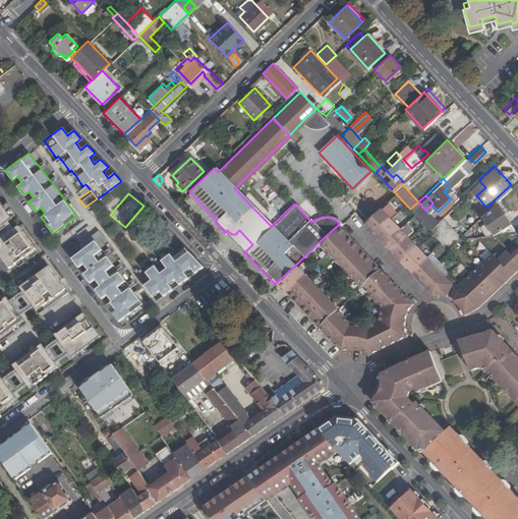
[(10,218),(0,203),(0,225),(7,221),(10,218)]
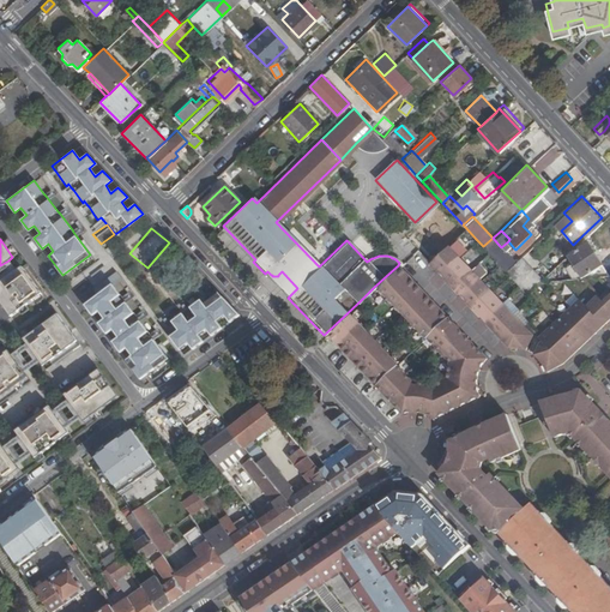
[(593,274),(607,273),(587,239),(566,252),(579,275),(593,274)]
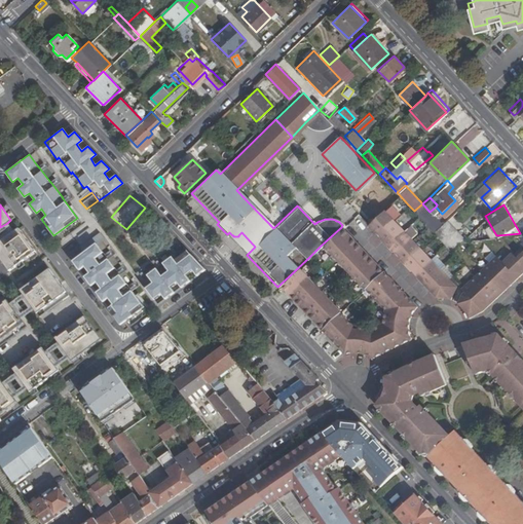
[(378,213),(367,224),(376,234),(389,221),(380,212),(378,213)]
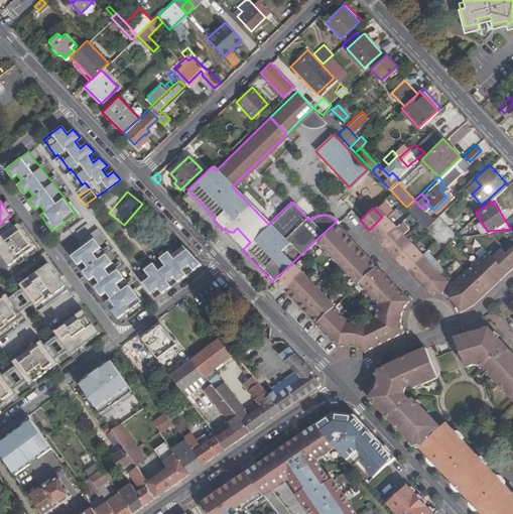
[(435,214),(423,225),(427,229),(436,239),(441,244),(442,243),(449,238),(452,234),(454,232),(435,214)]
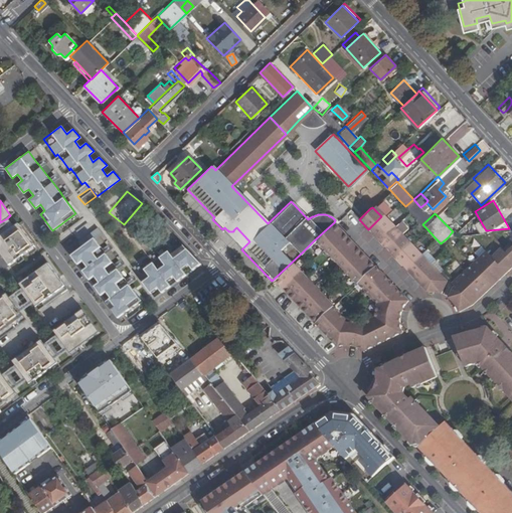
[(381,216),(368,229),(377,238),(390,226),(381,216)]
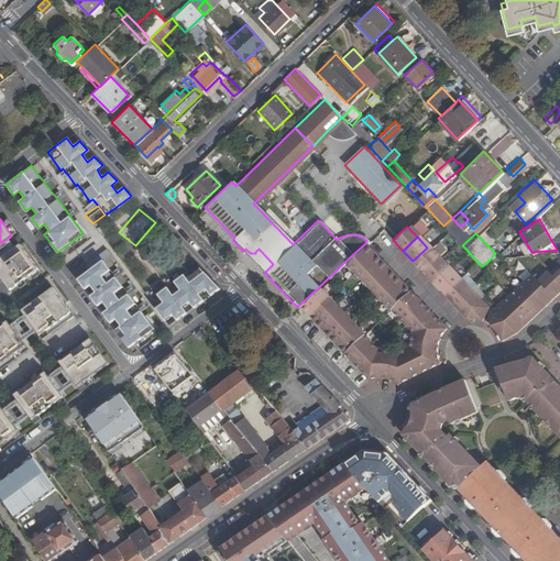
[(0,257),(14,248),(8,239),(0,243),(0,257)]
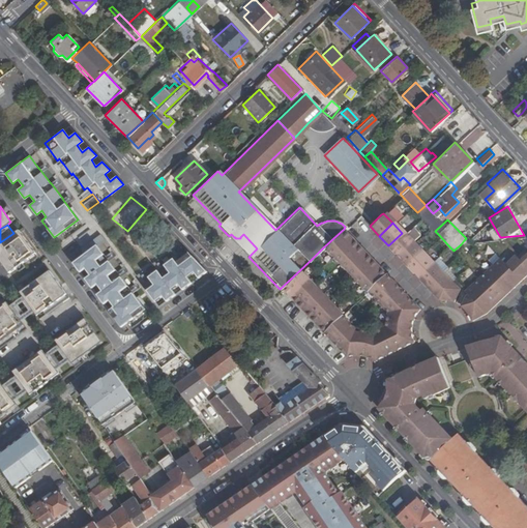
[(379,236),(370,226),(366,230),(434,299),(438,298),(434,294),(425,285),(415,274),(407,265),(398,256),(388,245),(379,236)]
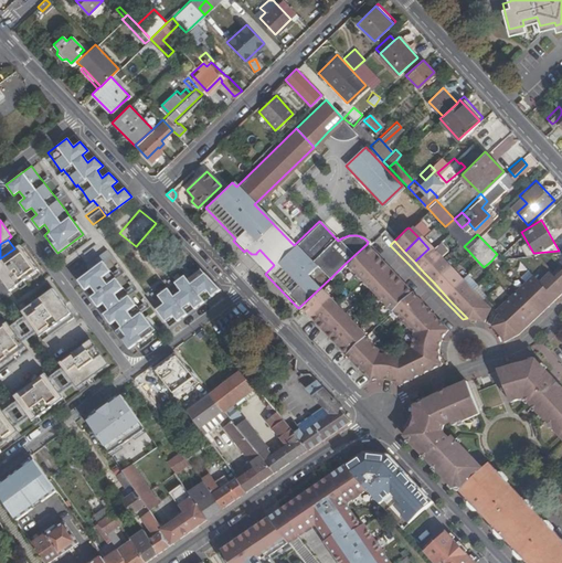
[(352,272),(373,252),(367,244),(345,264),(352,272)]
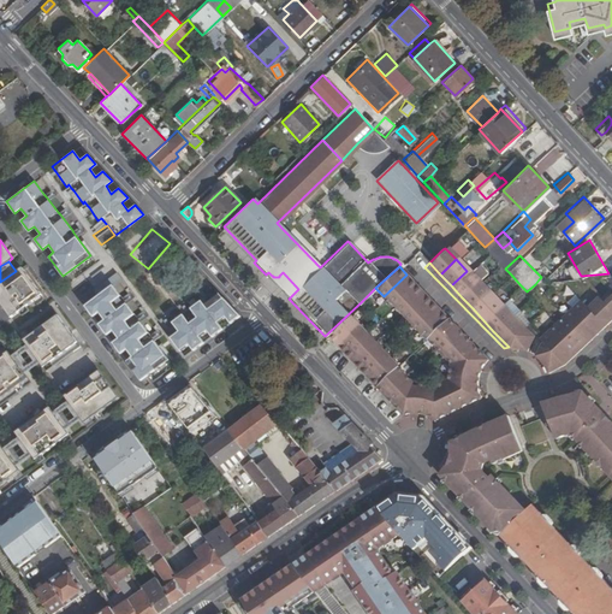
[(40,294),(21,267),(16,271),(0,282),(0,303),(10,317),(40,294)]
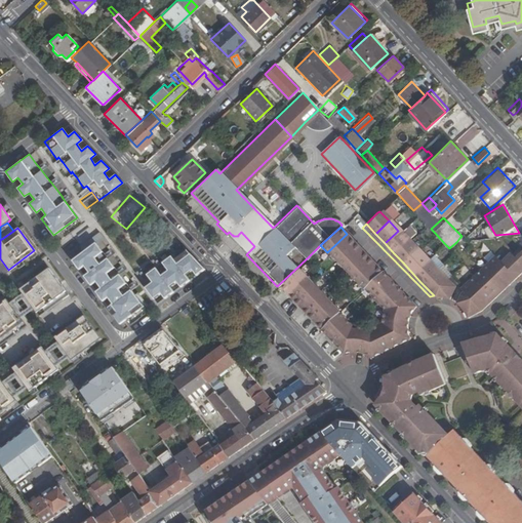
[(407,240),(398,231),(385,243),(394,253),(407,240)]
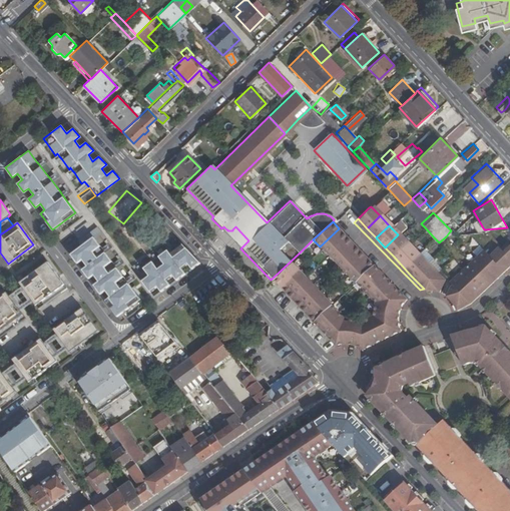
[(117,317),(140,300),(126,281),(125,279),(115,266),(113,263),(103,249),(101,247),(94,237),(101,231),(97,226),(78,241),(82,246),(71,256),(77,264),(82,260),(87,267),(82,271),(89,279),(94,276),(98,282),(93,286),(100,295),(105,291),(110,297),(105,301),(117,317)]
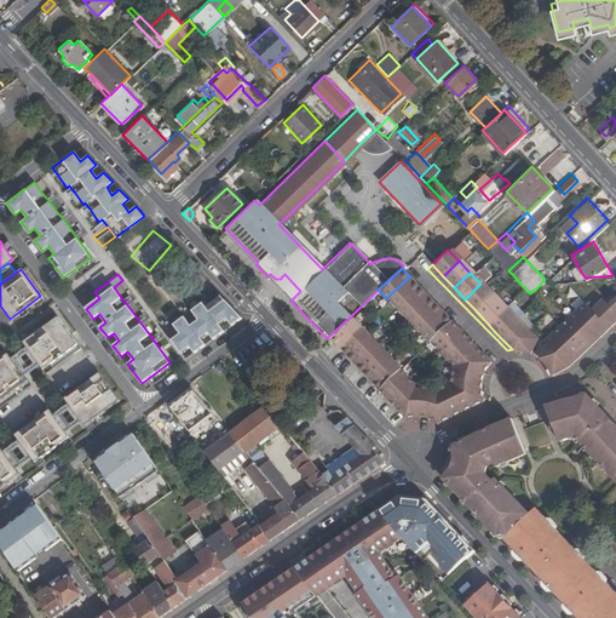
[(395,307),(418,285),(409,276),(386,298),(395,307)]
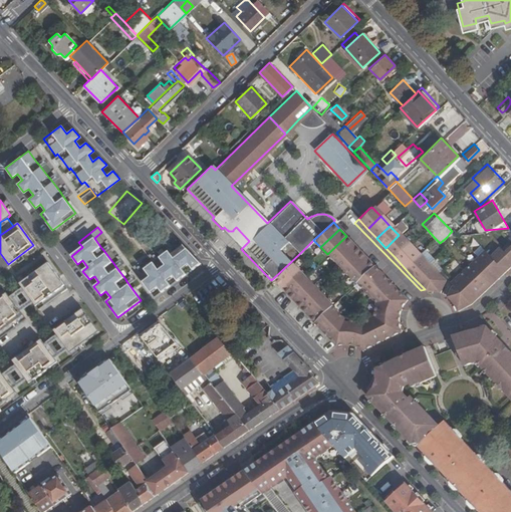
[(395,257),(408,245),(399,235),(386,248),(395,257)]
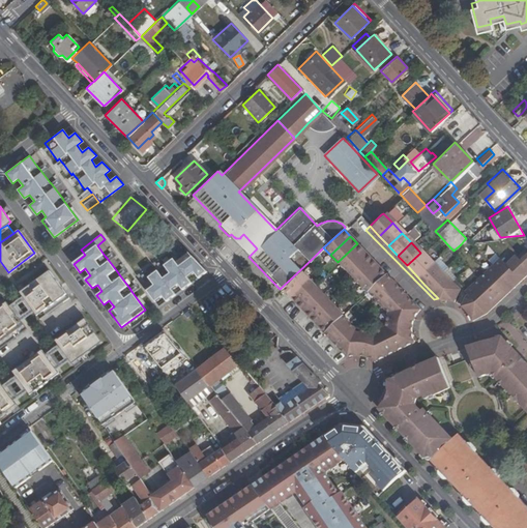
[(345,269),(363,251),(357,243),(338,262),(345,269)]
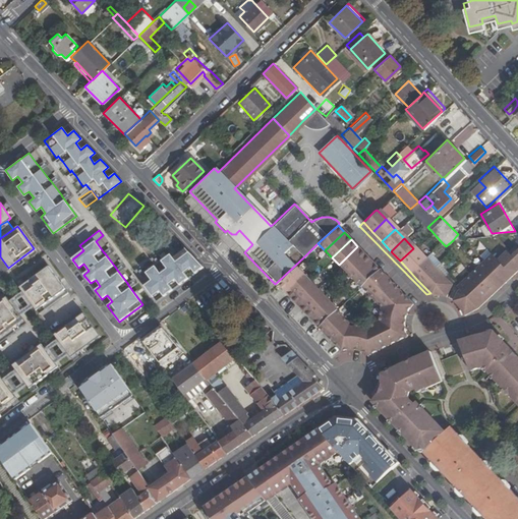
[(200,266),(180,243),(173,249),(171,251),(158,262),(156,264),(142,274),(140,275),(136,278),(152,296),(158,291),(162,296),(171,289),(167,283),(173,278),(178,284),(186,277),(182,272),(188,267),(192,272),(200,266)]
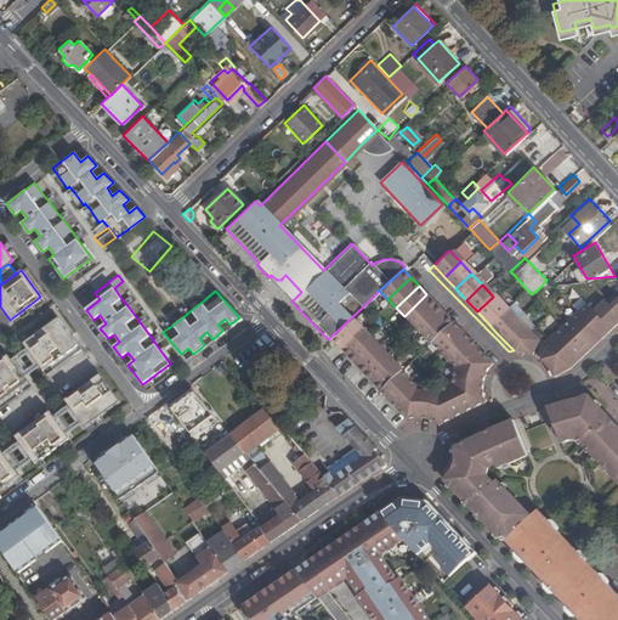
[(412,325),(435,303),(426,294),(404,316),(412,325)]
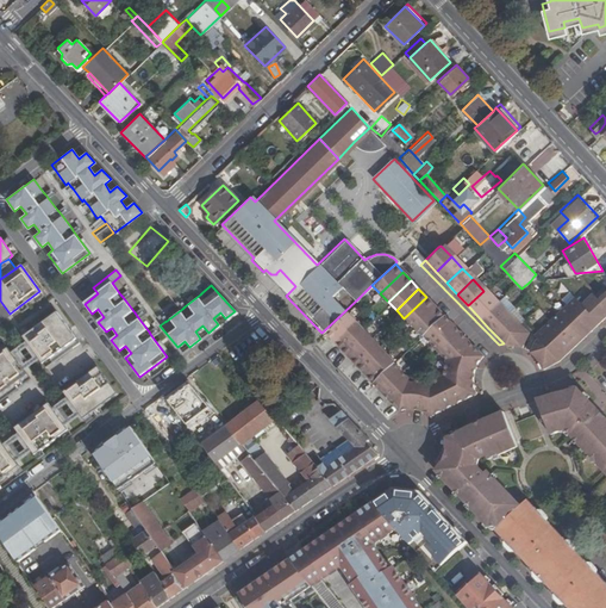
[(494,302),(483,291),(468,305),(478,316),(494,302)]
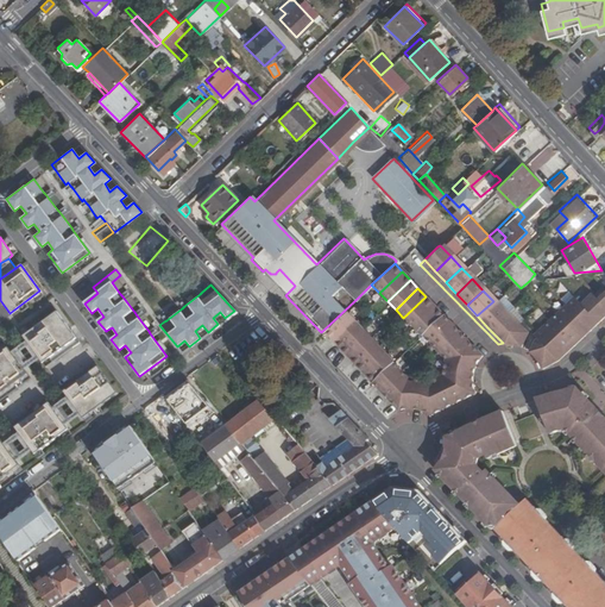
[(597,319),(604,311),(604,305),(596,295),(591,291),(579,301),(597,319)]
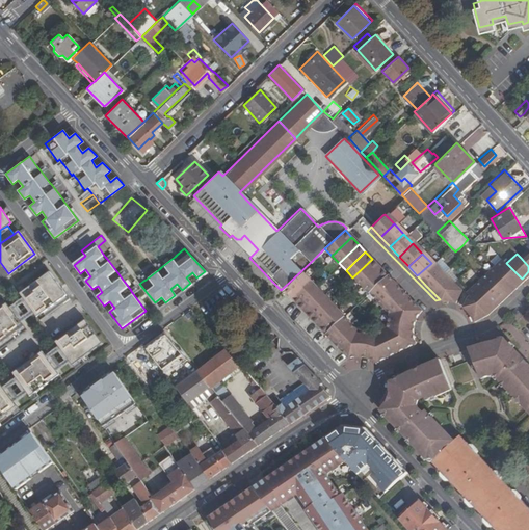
[(502,258),(495,264),(514,285),(522,279),(506,263),(502,258)]
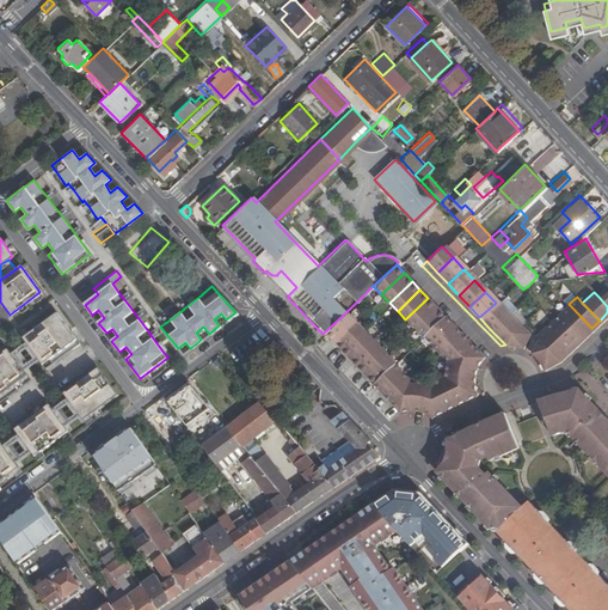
[(413,328),(437,307),(428,298),(405,319),(413,328)]
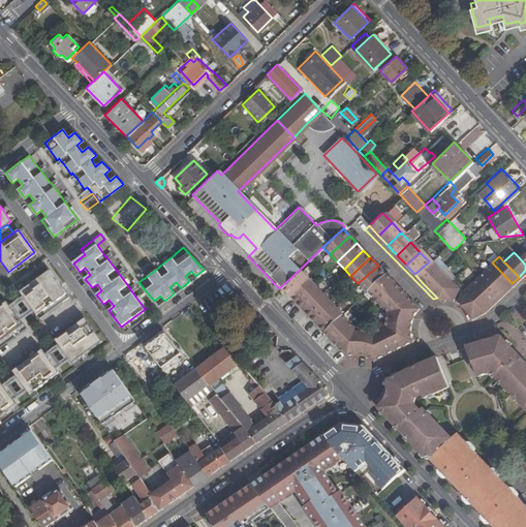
[(438,272),(429,261),(414,274),(424,284),(438,272)]
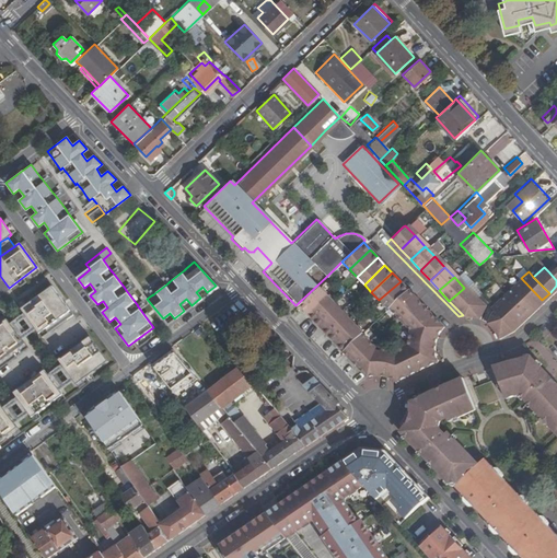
[(513,286),(534,307),(542,300),(521,278),(513,286)]
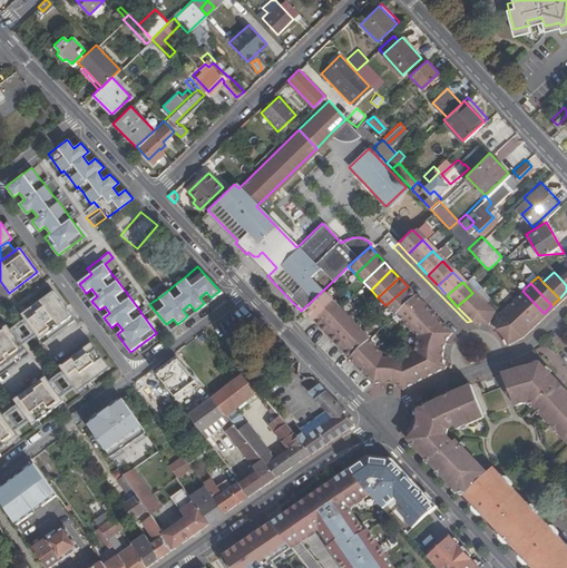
[(393,313),(413,293),(408,286),(385,305),(393,313)]
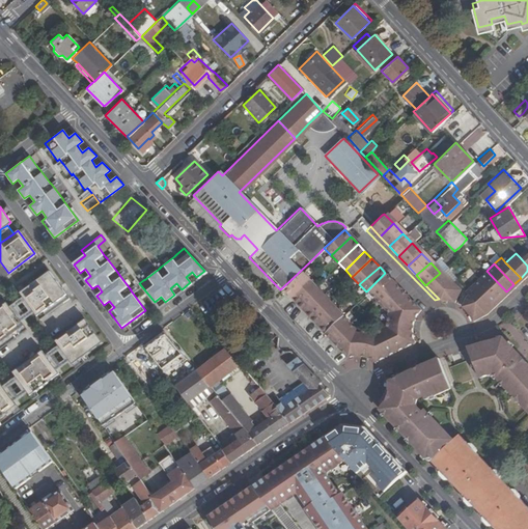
[(68,297),(49,271),(19,293),(22,297),(33,311),(38,319),(68,297)]
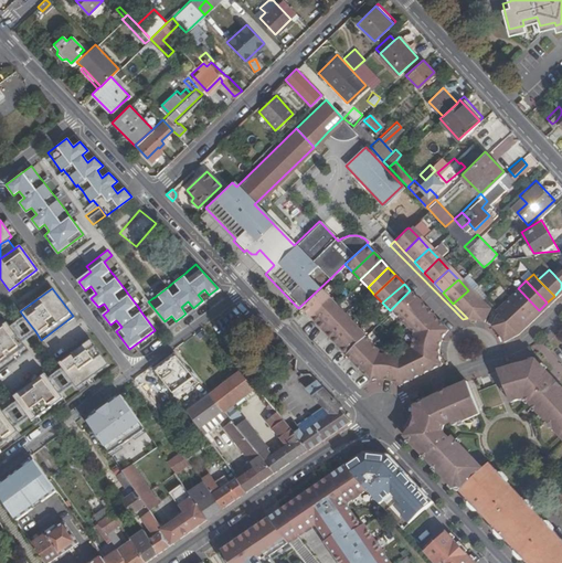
[(518,288),(510,296),(531,317),(539,310),(518,288)]
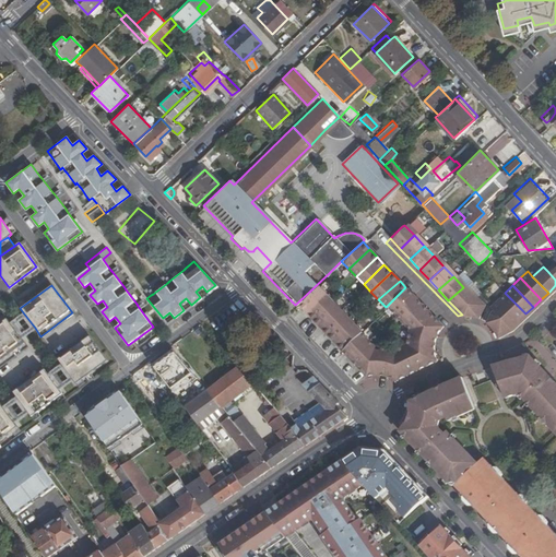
[(555,287),(555,285),(548,293),(541,299),(533,307),(525,313),(525,315),(527,316),(555,287)]
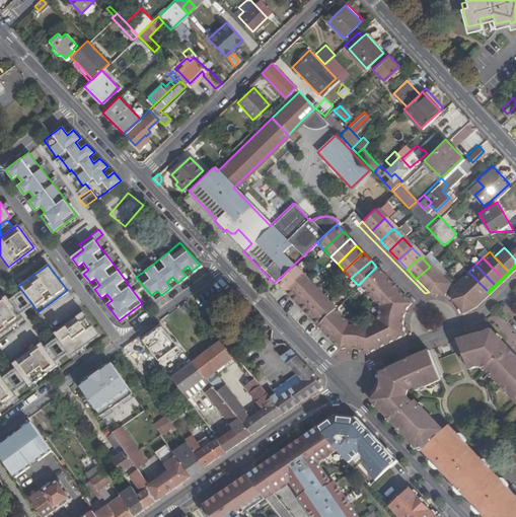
[(370,287),(383,274),(376,267),(358,285),(364,292),(370,287)]
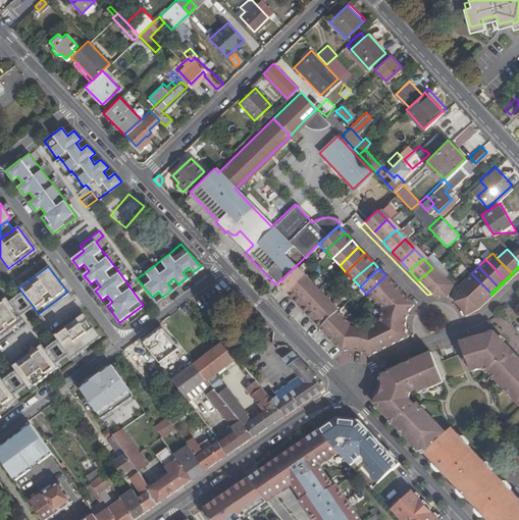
[(440,277),(432,268),(418,280),(427,290),(440,277)]
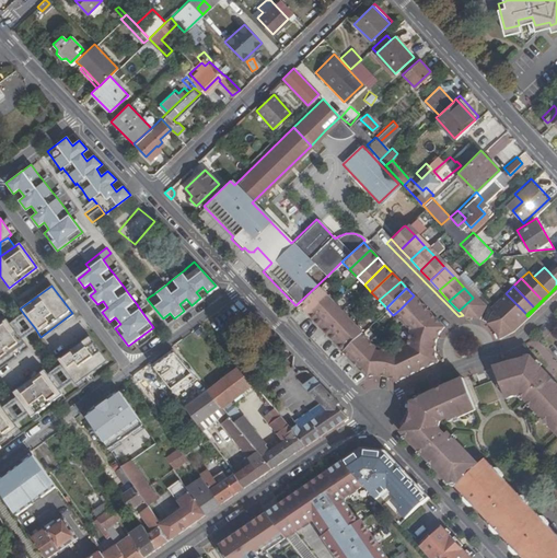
[(310,292),(296,305),(303,313),(317,300),(310,292)]
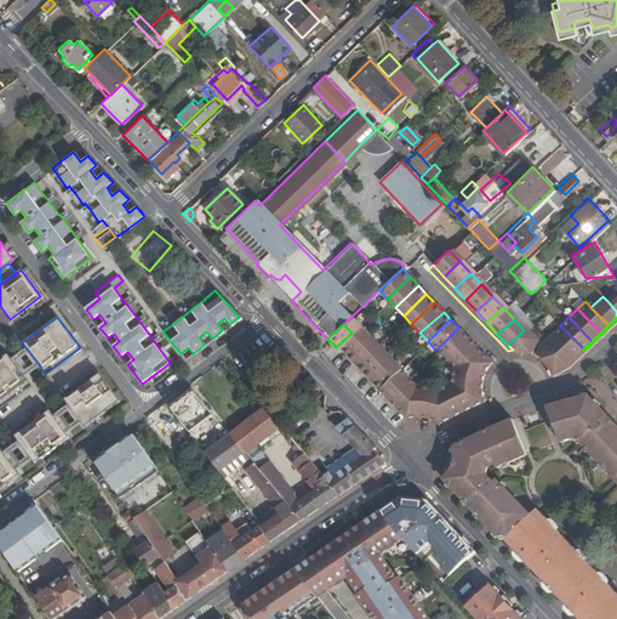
[(576,357),(583,350),(583,348),(560,325),(552,333),(576,357)]
